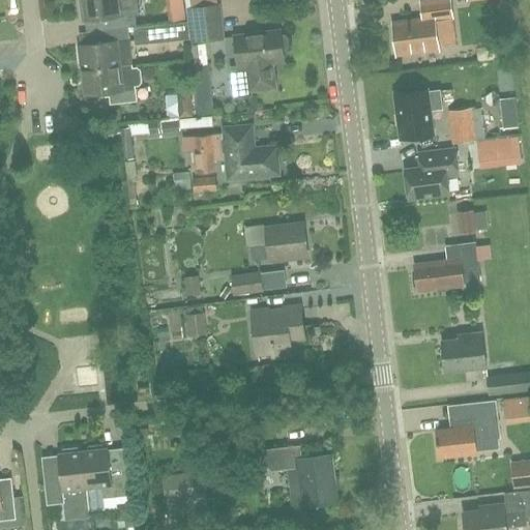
[(80,0),(82,22),(109,19),(110,30),(128,28),(136,27),(135,15),(122,16),(121,4),(125,3),(127,0),(80,0)]
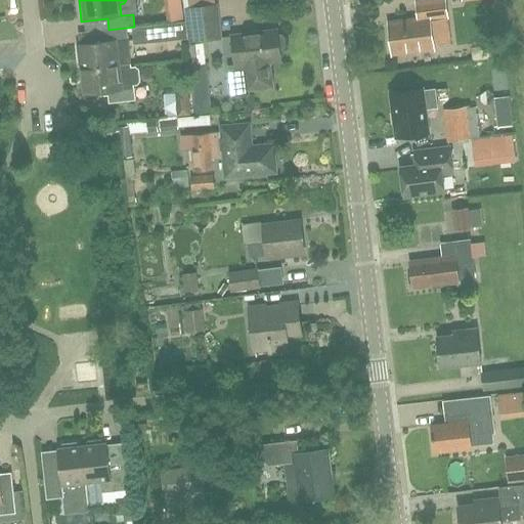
[(431,18),(448,15),(446,0),(432,0),(418,2),(420,19),(390,24),(394,54),(435,48),(431,18)]
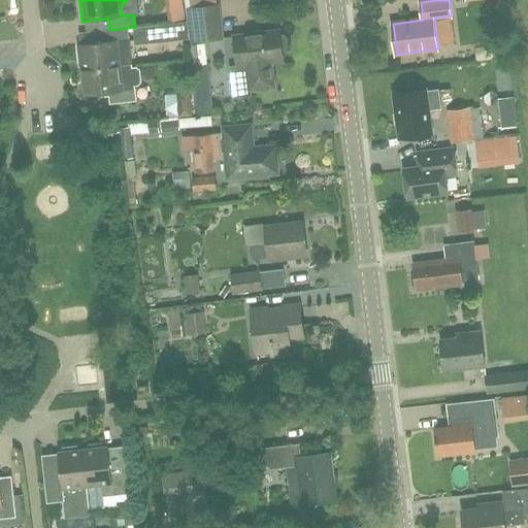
[(222,40),(218,6),(192,10),(196,43),(222,40)]
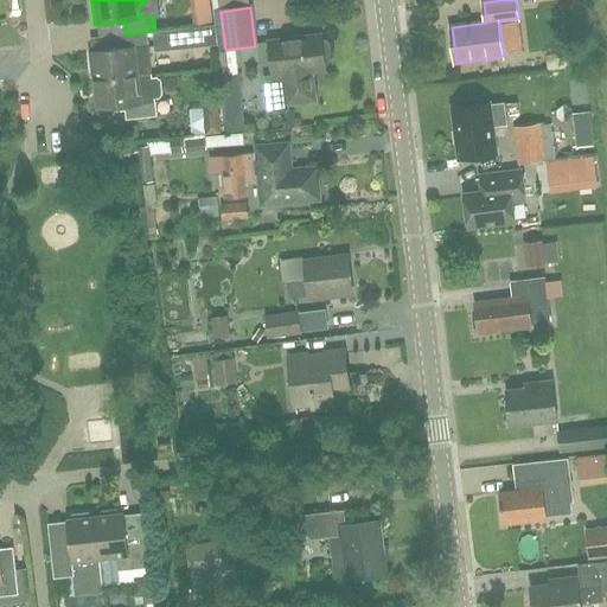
[(205,26),(155,31),(157,51),(208,46),(205,26)]
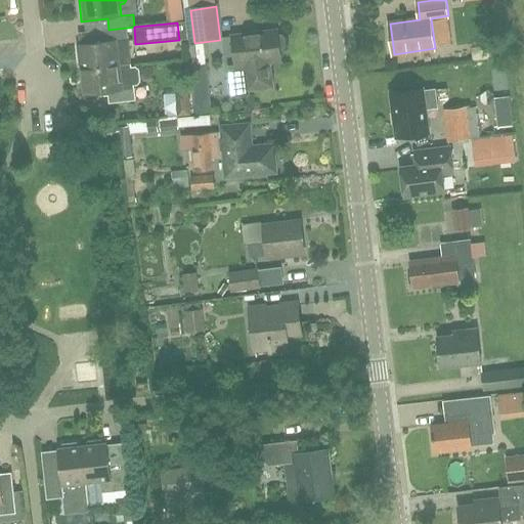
[(79,46),(81,71),(131,64),(128,40),(127,28),(108,30),(101,31),(102,43),(79,46)]
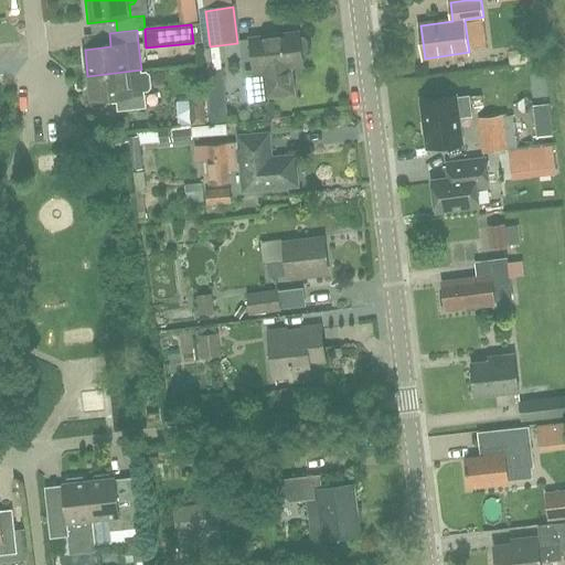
[(255,73),(264,72),(267,98),(294,95),(290,68),(304,67),(301,54),(306,54),(308,51),(307,41),(304,39),(299,39),(299,34),(251,40),(255,73)]
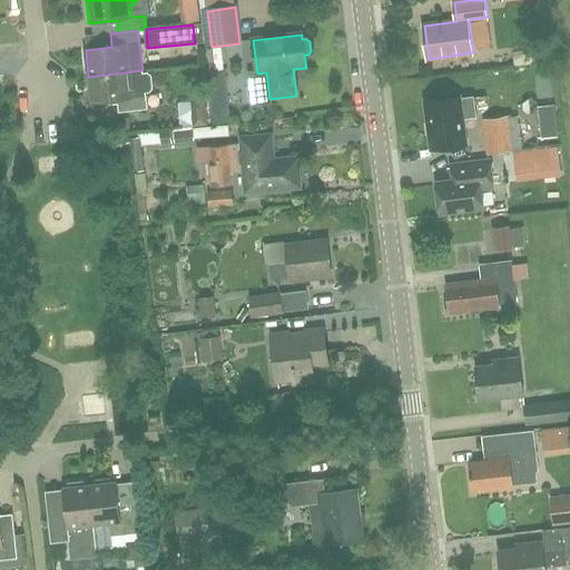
[(147,97),(145,97),(145,92),(149,92),(153,89),(151,76),(147,74),(143,74),(143,70),(88,77),(90,104),(118,100),(119,112),(148,109),(147,97)]
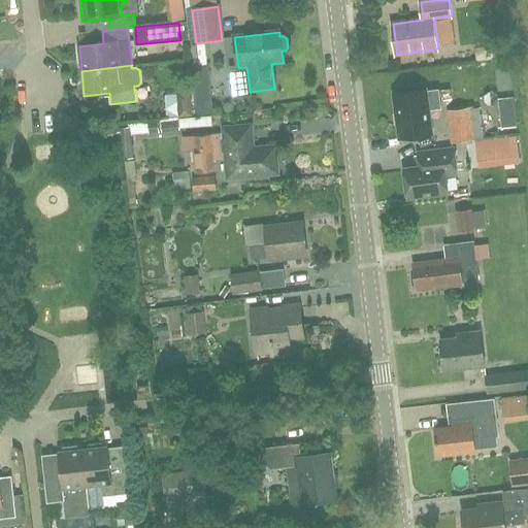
[(451,90),(439,91),(439,89),(422,92),(422,89),(395,93),(400,128),(410,126),(413,135),(433,133),(430,108),(453,105),(451,90)]
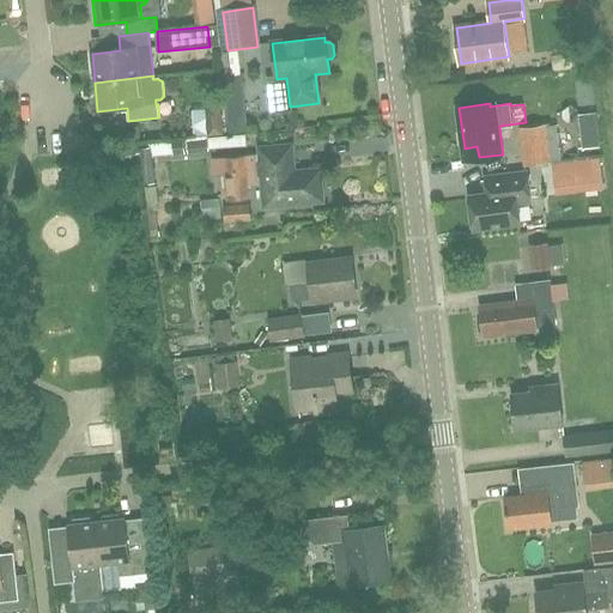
[(218,135),(218,113),(205,113),(205,135),(218,135)]
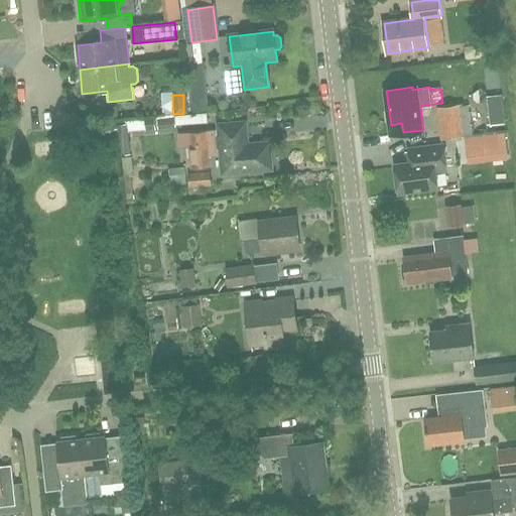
[(505,124),(502,96),(487,97),(490,126),(505,124)]
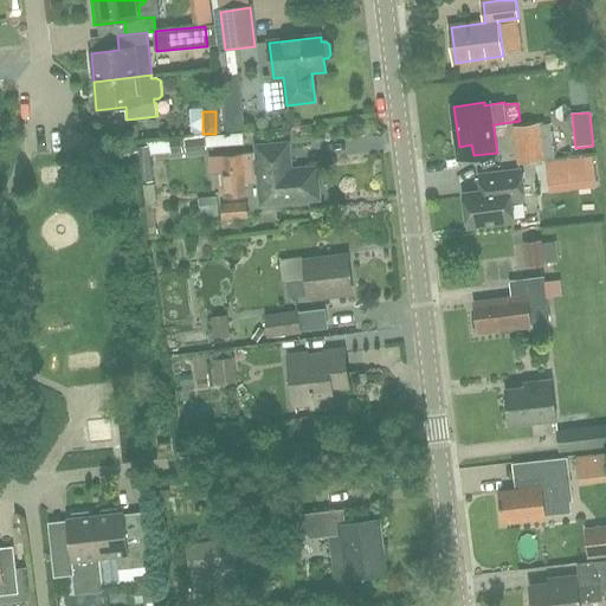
[(542,122),(516,126),(520,163),(546,160),(542,122)]
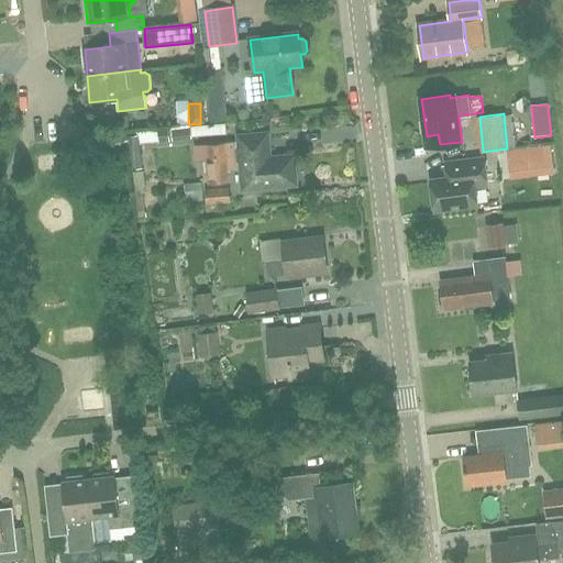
[(227,135),(225,125),(172,130),(173,141),(191,140),(191,138),(227,135)]
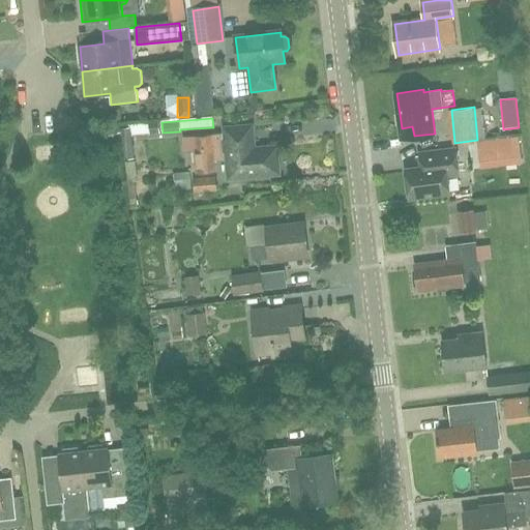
[(215,173),(214,164),(224,163),(224,154),(227,153),(230,180),(280,175),(276,148),(254,150),(252,127),(225,130),(227,144),(223,145),(222,135),(184,139),(185,151),(196,150),(198,175),(211,174),(215,173)]
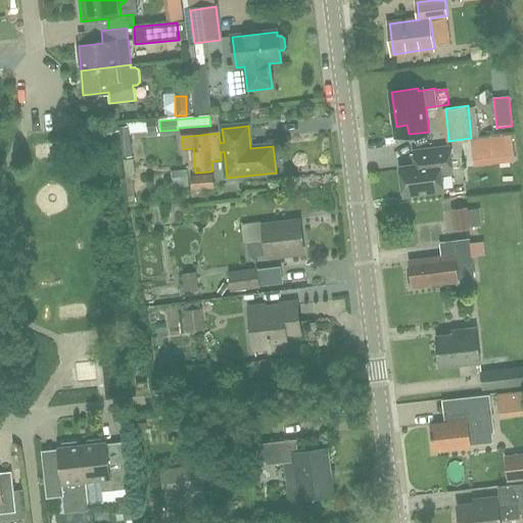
[(477,164),(518,159),(514,133),(473,139),(477,164)]
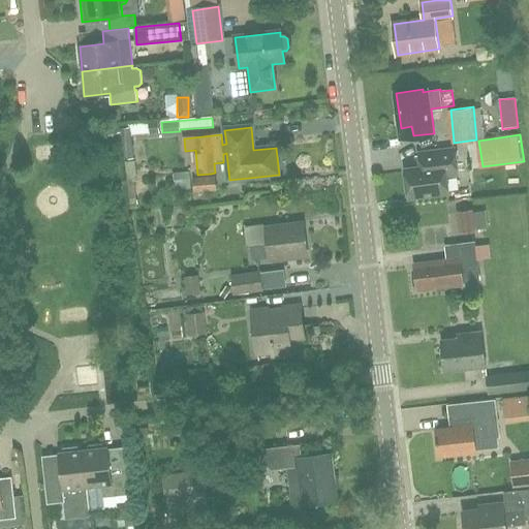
[(447,174),(459,173),(456,149),(429,152),(431,166),(406,169),(409,196),(449,191),(447,174)]
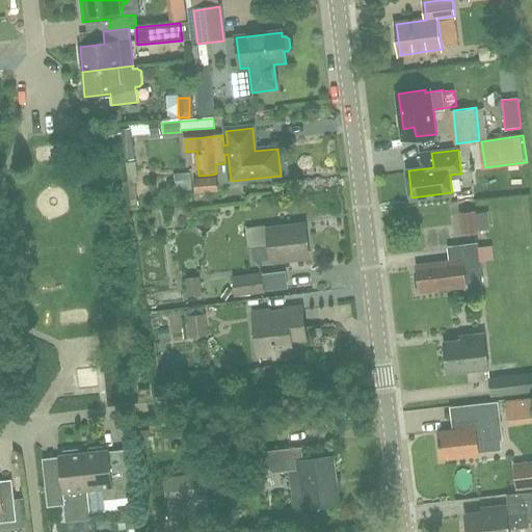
[(173,192),(193,190),(191,174),(170,176),(173,192)]
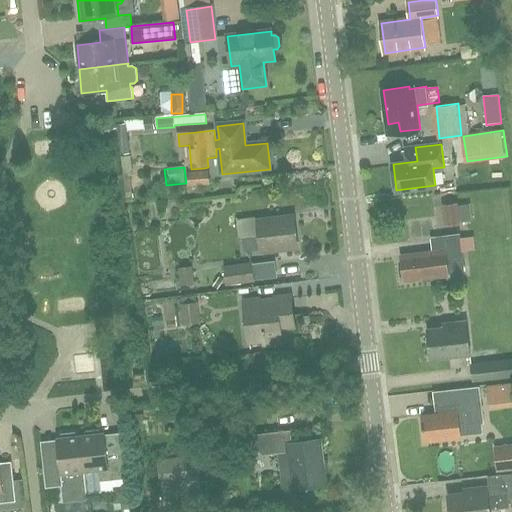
[(208,171),(203,171),(188,172),(189,186),(209,185),(208,171)]
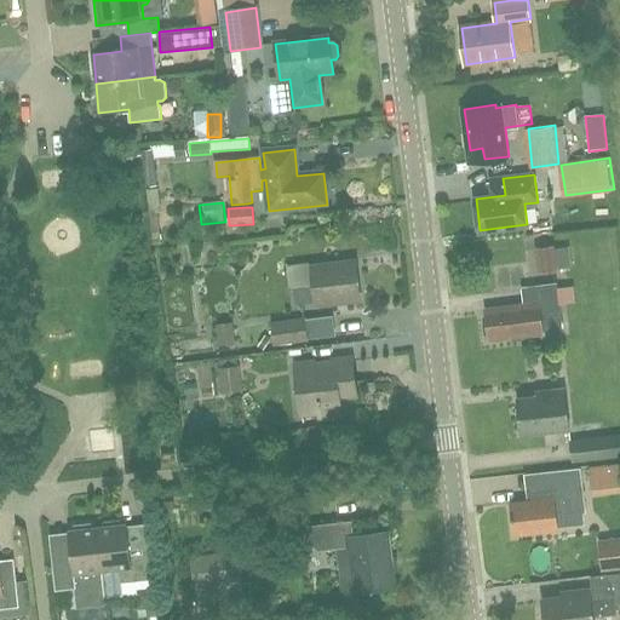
[(554,250),(554,247),(538,248),(541,269),(572,265),(569,247),(554,250)]
